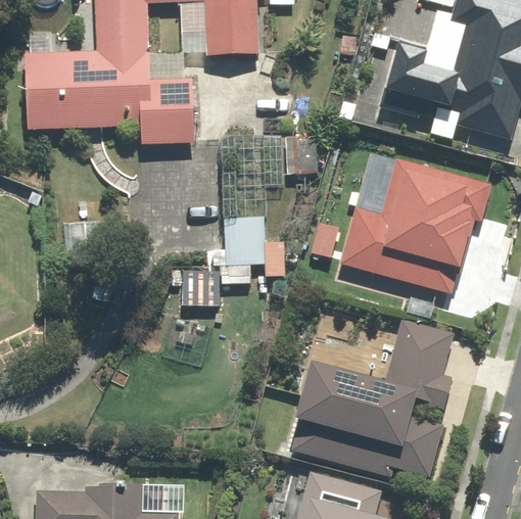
[(95,0),(96,53),(22,54),(25,131),(140,129),(140,144),(195,143),(193,78),(183,79),(183,63),(198,63),(198,54),(257,53),(256,0),(95,0)]
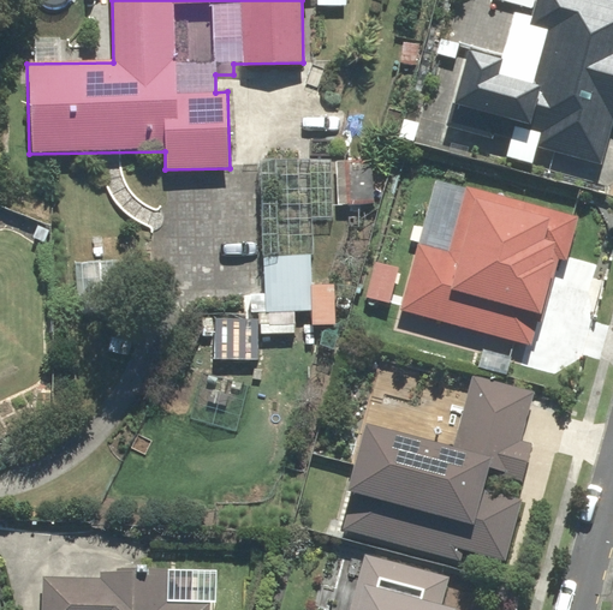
[(536,0),(528,29),(546,34),(529,88),(503,79),(506,65),(469,54),(447,126),(493,139),(495,135),(511,139),(506,155),(533,163),(537,147),(600,166),(612,120),(612,0),(536,0)]
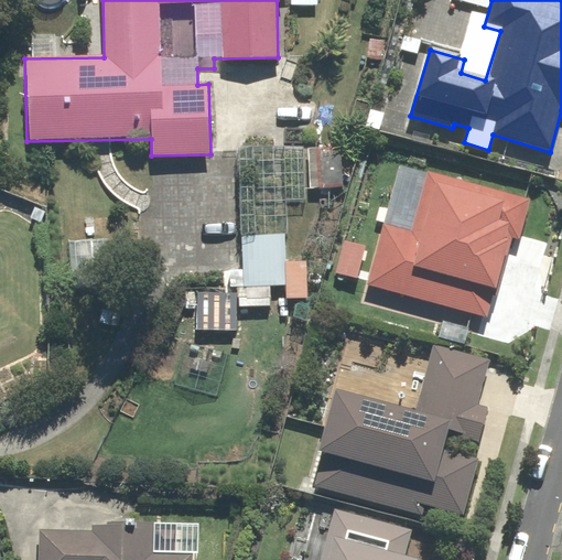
[(387,42),(361,40),(359,63),(386,64),(387,42)]
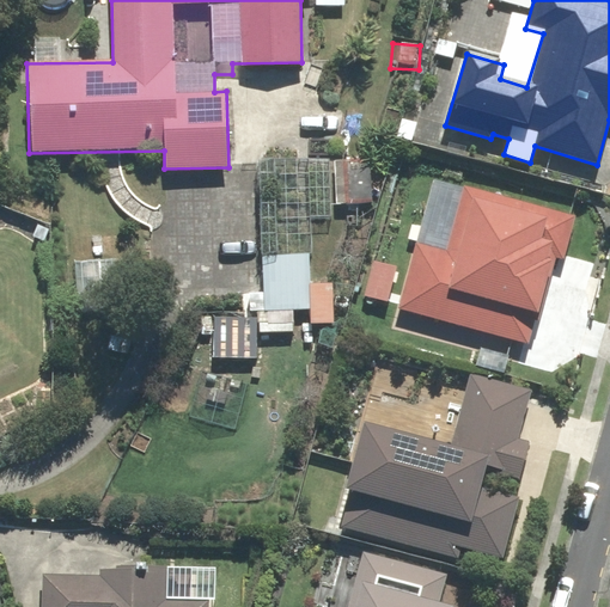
[(419,116),(395,115),(394,142),(418,142),(419,116)]
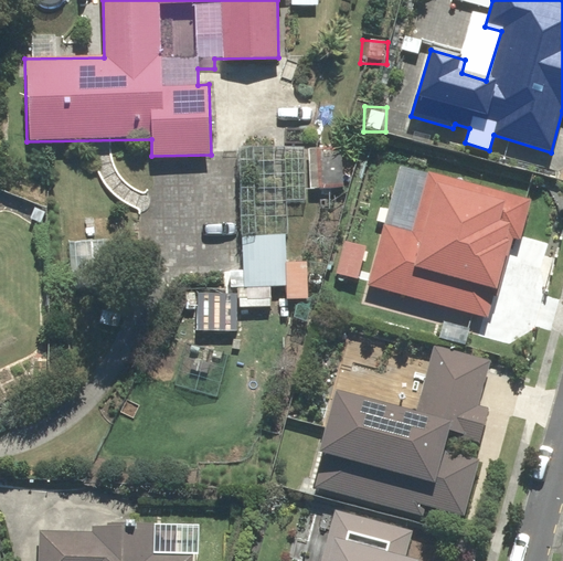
[(321,193),(331,193),(331,187),(343,186),(342,145),(308,145),(309,187),(321,187),(321,193)]
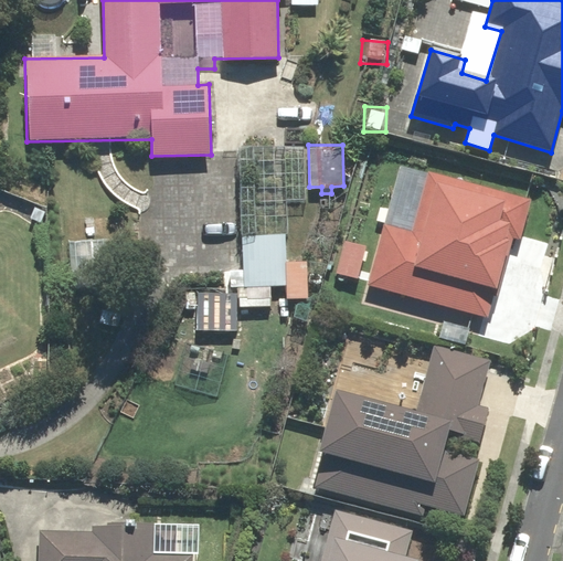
[(530,199),(428,171),(412,231),(379,221),(362,284),(487,317),(494,290),(499,292),(513,236),(520,237),(530,199)]
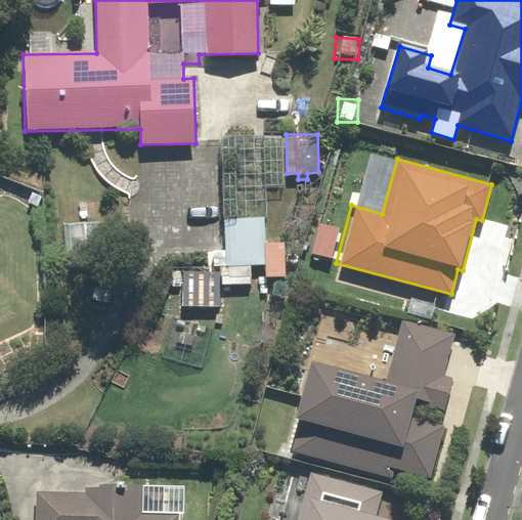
[(267,218),(223,216),(221,266),(263,268),(263,278),(285,279),(287,244),(266,243),(267,218)]
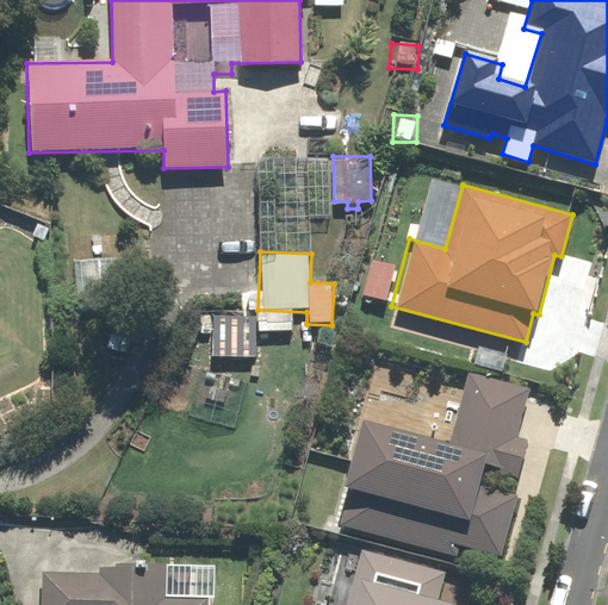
[(396,263),(371,257),(360,298),(385,304),(396,263)]
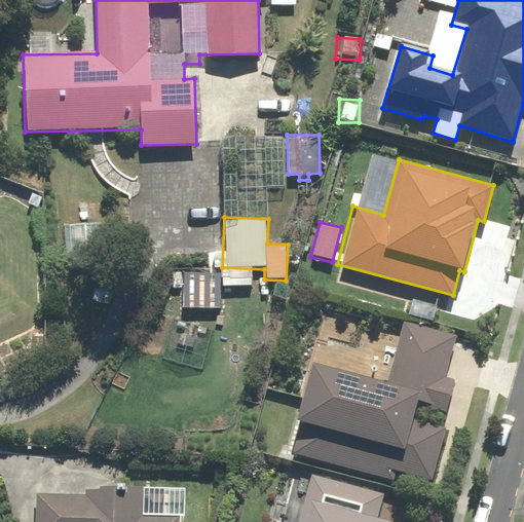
[(385,384),(312,364),(297,419),(302,420),(293,453),(393,481),(396,470),(431,480),(445,425),(427,420),(431,408),(445,412),(454,378),(443,375),(454,334),(404,320),(385,384)]
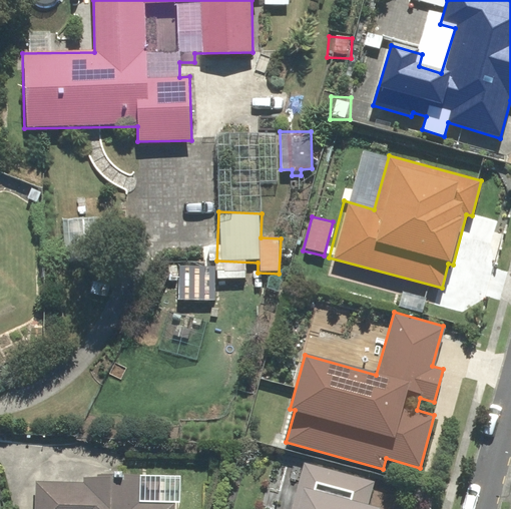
[(379,508),(380,507),(367,503),(373,479),(302,460),(289,508),(379,508)]
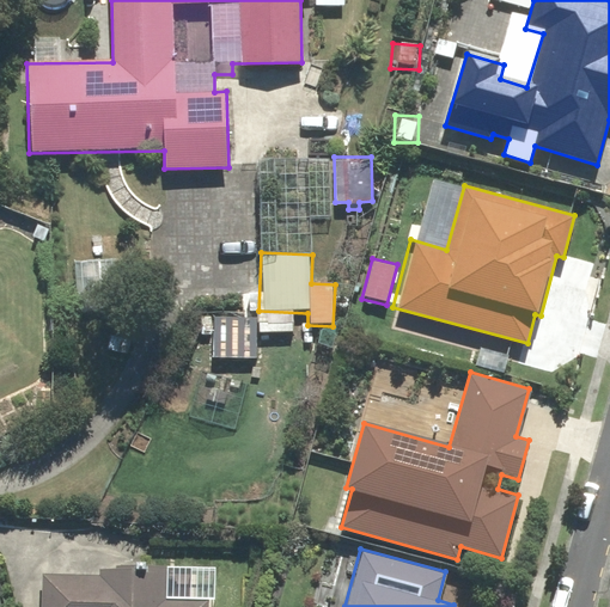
[(205,606),(206,599),(163,596),(164,578),(42,572),(40,606),(205,606)]
